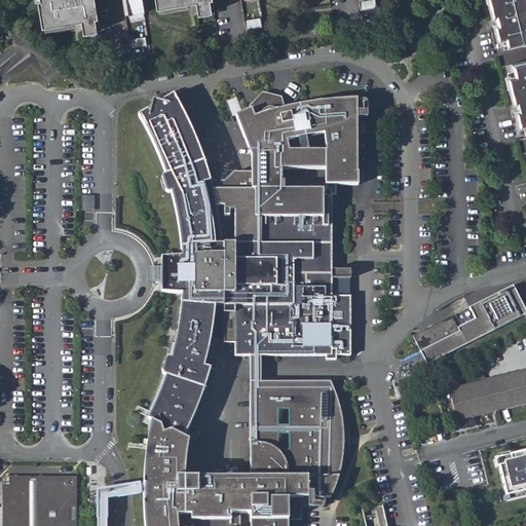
[(37,0),(42,28),(45,28),(72,23),(81,21),(83,34),(96,32),(95,20),(97,19),(94,0),(37,0)]
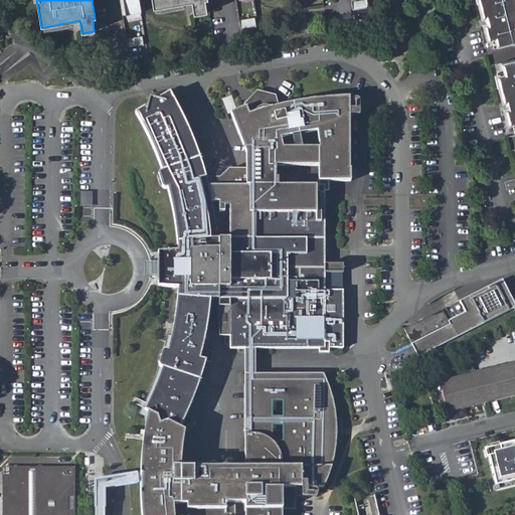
[(122,0),(125,15),(141,12),(138,0),(122,0)]
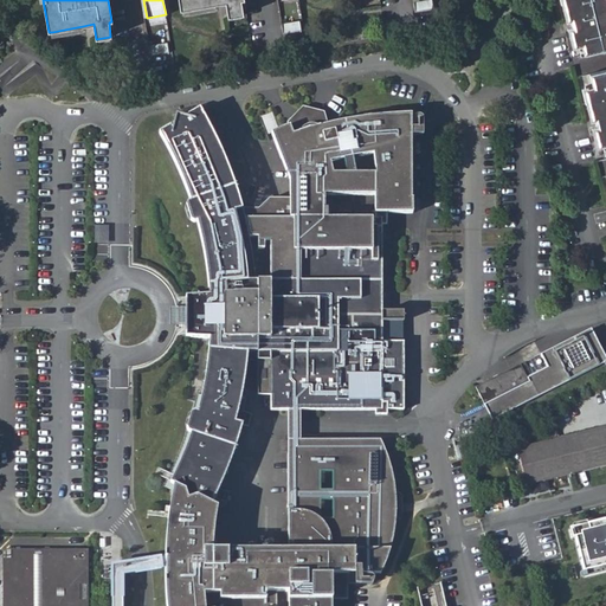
[(178,0),(180,10),(182,10),(213,4),(225,2),(227,18),(243,14),(240,0),(178,0)]
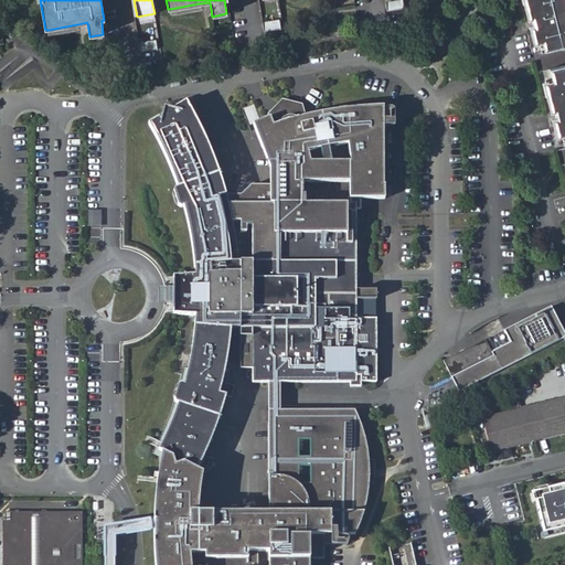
[(384,0),(386,9),(404,7),(403,0),(384,0)]
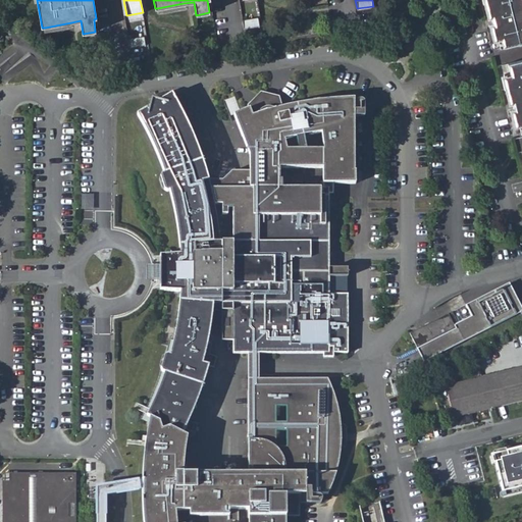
[(473,0),(521,200),(521,23),(516,0),(473,0)]
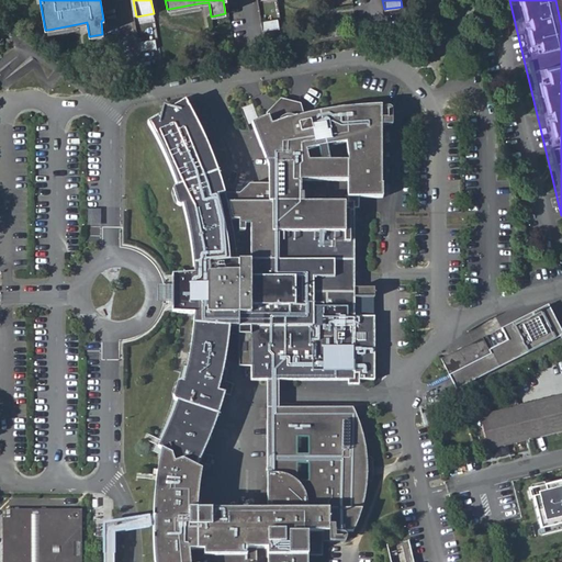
[(169,9),(170,14),(199,10),(198,3),(169,9)]
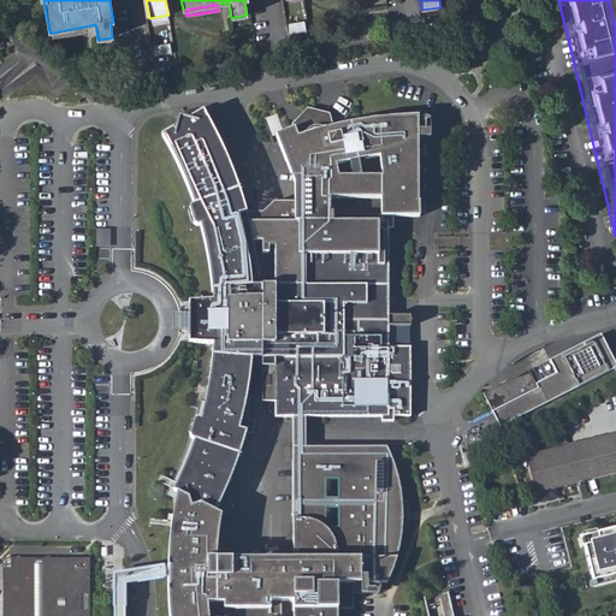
[(285,22),(286,33),(306,30),(304,19),(285,22)]
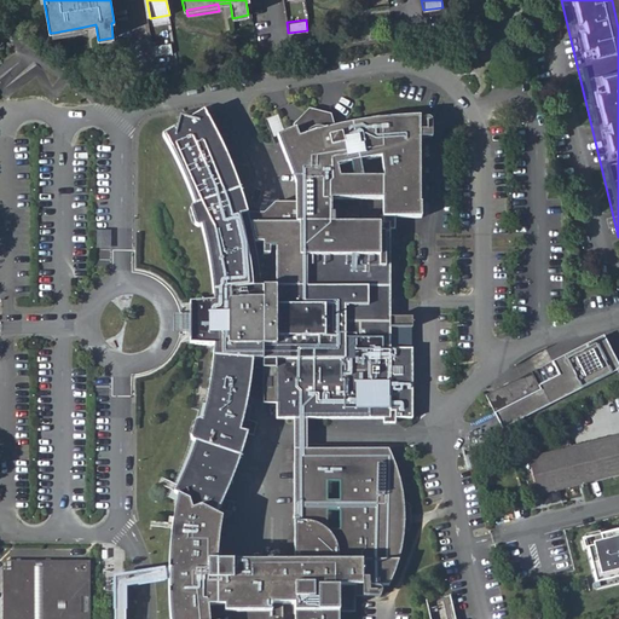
[(53,33),(53,38),(86,32),(85,27),(53,33)]
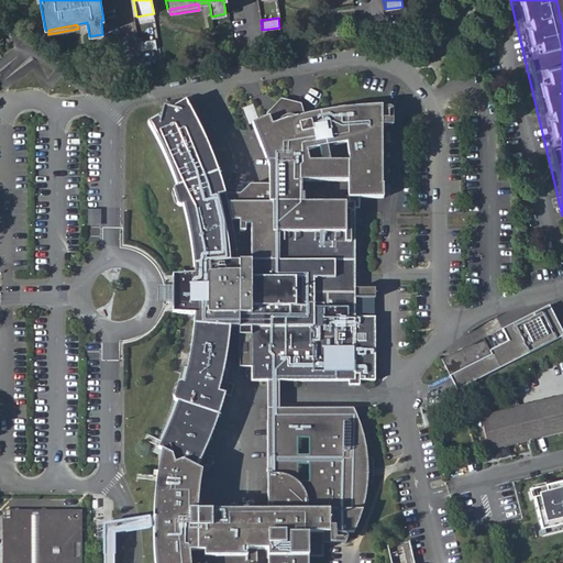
[(139,41),(140,50),(156,47),(155,39),(139,41)]
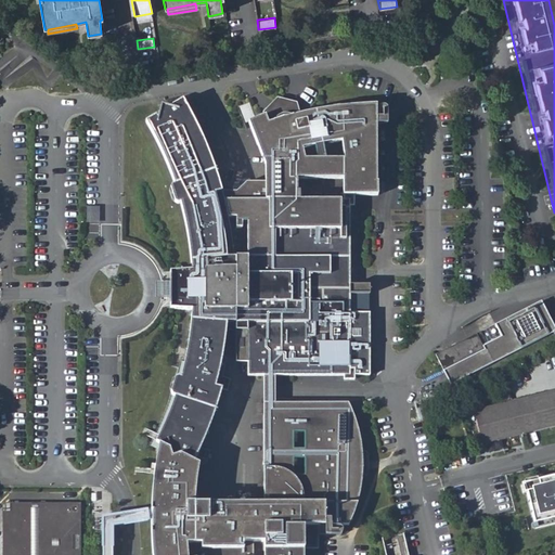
[(262,114),(267,123),(282,117),(299,113),(297,102),(288,100),(276,97),(269,105),(262,112),(262,114)]
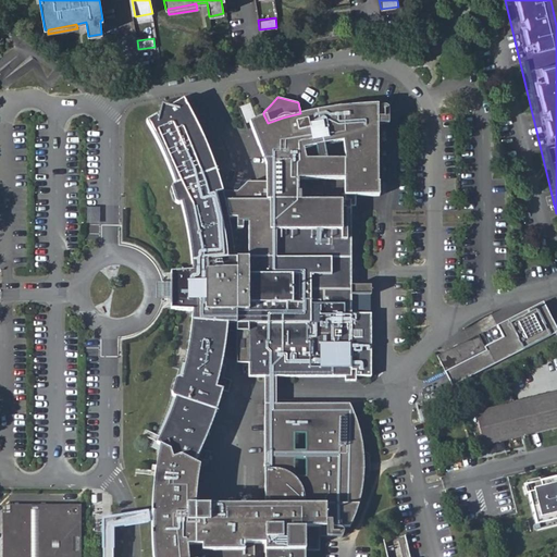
[(156,289),(156,298),(170,298),(170,309),(186,310),(192,311),(189,337),(187,350),(185,359),(180,379),(175,379),(171,394),(174,396),(165,419),(157,438),(155,443),(157,444),(152,473),(148,509),(149,521),(149,539),(150,556),(305,556),(306,551),(320,551),(321,537),(341,537),(341,528),(348,528),(356,514),(359,498),(362,484),(364,466),(363,453),(360,435),(356,419),(349,403),(276,405),(275,376),(371,378),(372,314),(361,314),(350,313),(351,295),(370,295),(370,285),(351,286),(350,207),(355,207),(355,197),(379,197),(379,178),(378,178),(378,124),(387,124),(388,108),(383,104),(378,102),(300,113),(283,118),(268,123),(263,114),(256,119),(250,103),(239,108),(245,124),(248,122),(265,165),(264,183),(264,200),(224,200),(222,190),(212,163),(206,148),(200,135),(195,123),(188,111),(181,99),(170,106),(159,103),(157,113),(145,120),(150,130),(156,139),(160,149),(165,160),(170,171),(174,183),(170,184),(175,201),(181,200),(183,209),(184,217),(186,225),(188,239),(190,254),(192,272),(169,272),(169,283),(156,283),(156,289)]
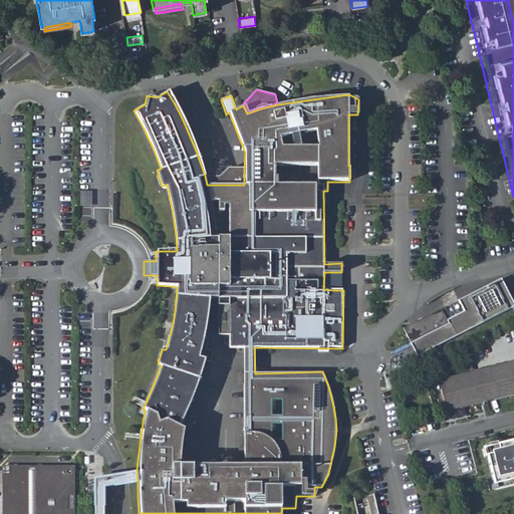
[(205,176),(207,185),(244,185),(244,169),(228,168),(219,176),(205,176)]
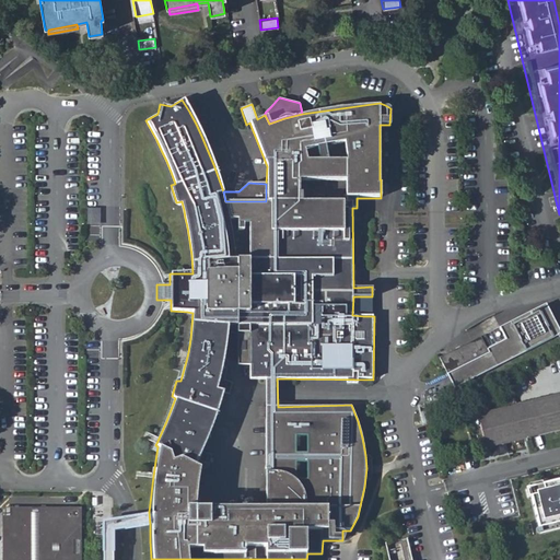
[(559,330),(546,303),(438,356),(454,388),(559,335),(559,330)]
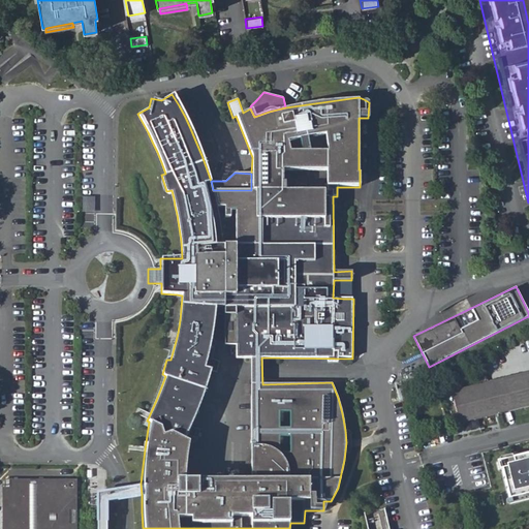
[(415,393),(424,432),(501,412),(488,354),(415,393)]
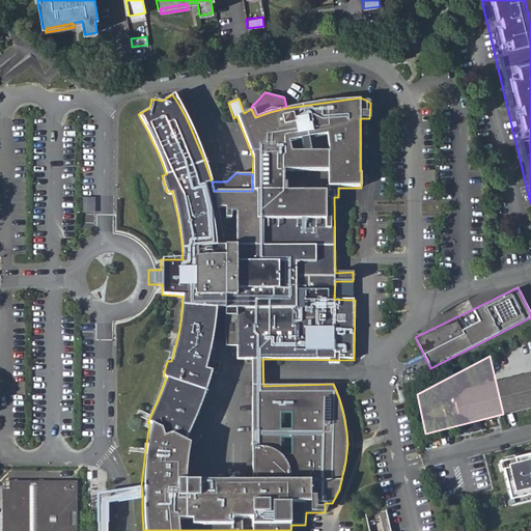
[(530,456),(501,464),(512,503),(530,498),(530,456)]
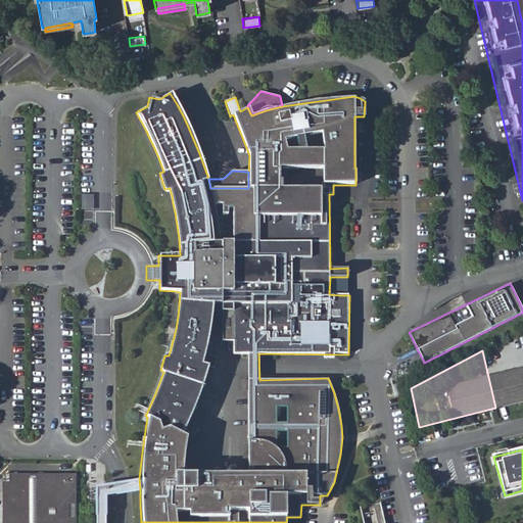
[(76,522),(76,475),(2,475),(2,522),(76,522)]
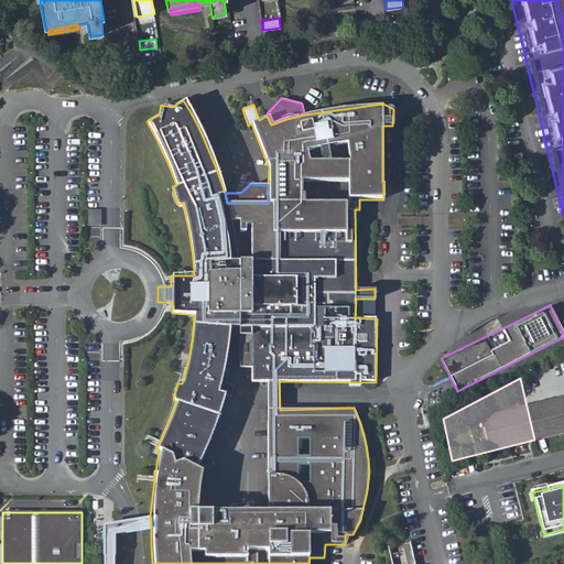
[(151,528),(150,516),(139,518),(109,524),(104,525),(102,563),(114,563),(115,534),(141,530),(151,528)]
